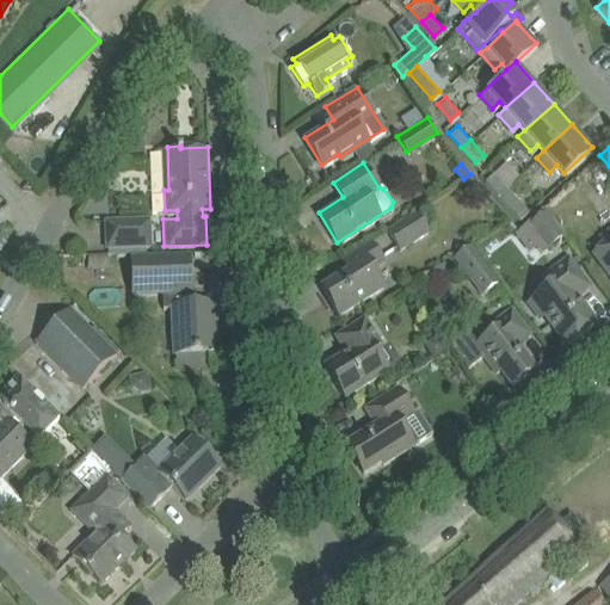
[(498,192),(506,184),(493,170),(485,178),(498,192)]
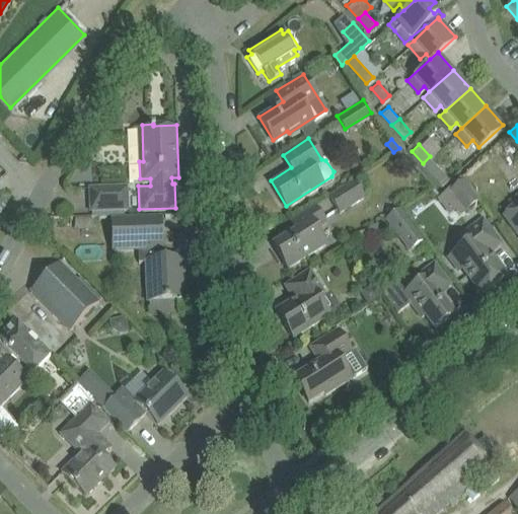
[(410,169),(415,164),(399,148),(393,152),(410,169)]
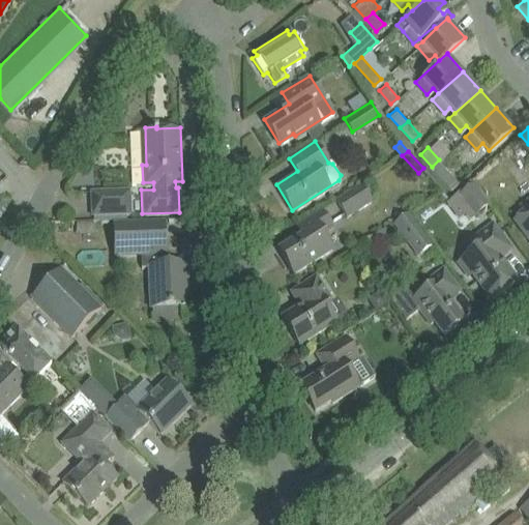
[(450,187),(458,180),(439,159),(432,167),(450,187)]
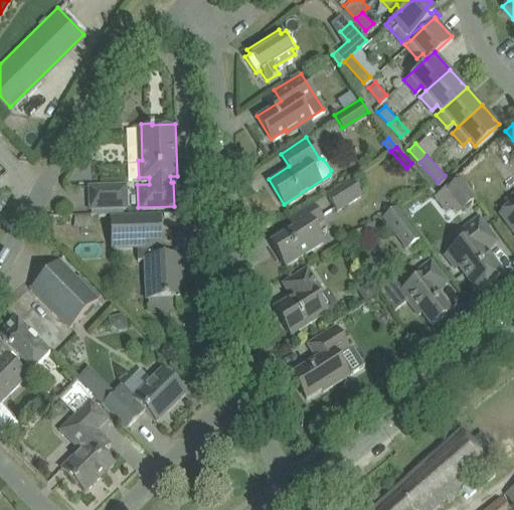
[(459,206),(474,195),(459,175),(444,186),(459,206)]
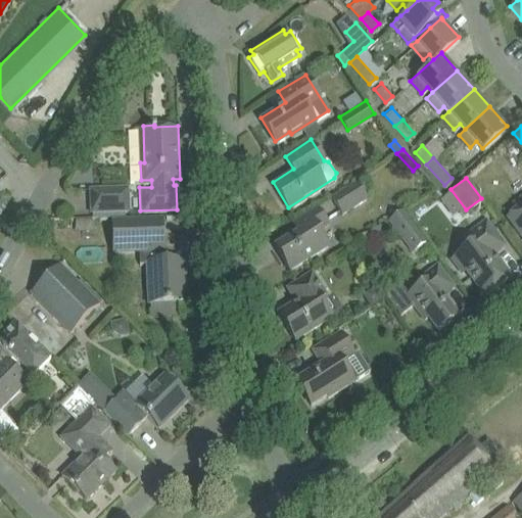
[(354,179),(331,194),(341,212),(366,196),(354,179)]
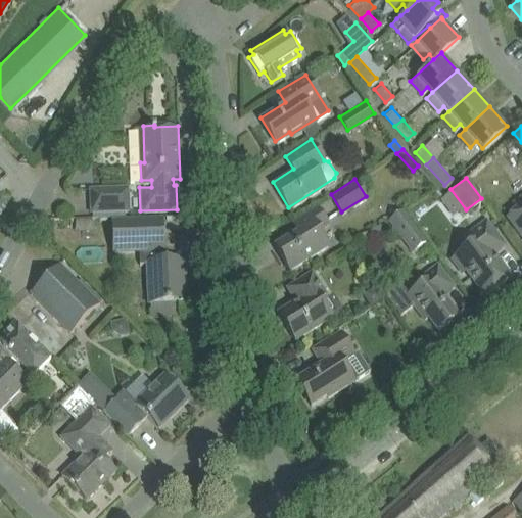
[(91,208),(128,207),(127,185),(90,186),(91,208)]
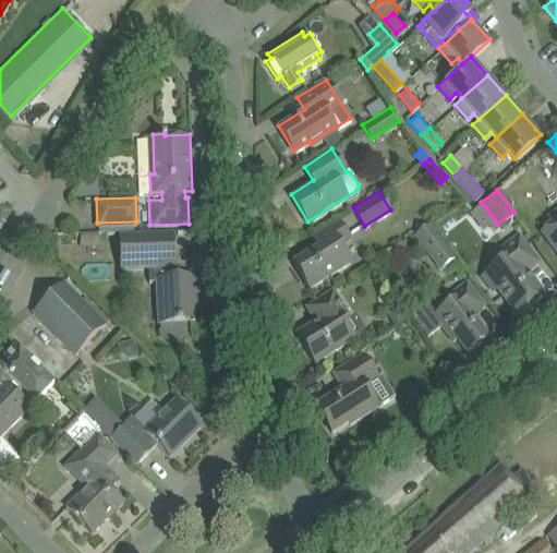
[(556,249),(556,207),(547,215),(552,221),(542,229),(556,249)]
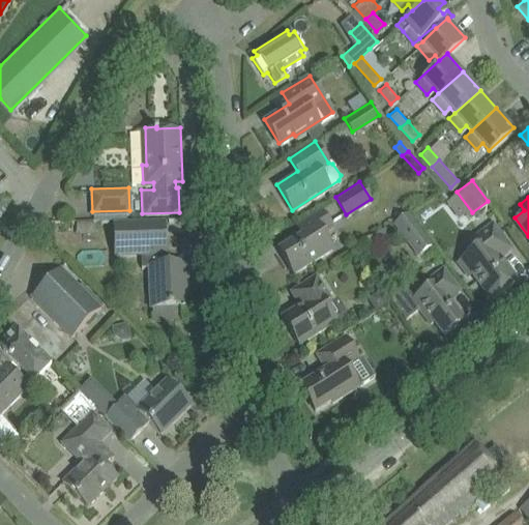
[(294,233),(276,244),(291,267),(294,272),(332,249),(329,243),(322,232),(332,225),(321,206),(296,223),(300,229),(294,233)]
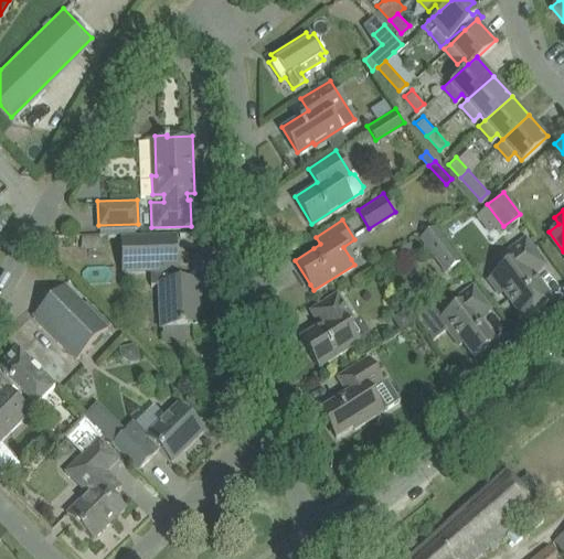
[(433,224),(419,234),(423,239),(434,254),(445,268),(458,257),(448,243),(437,228),(433,224)]
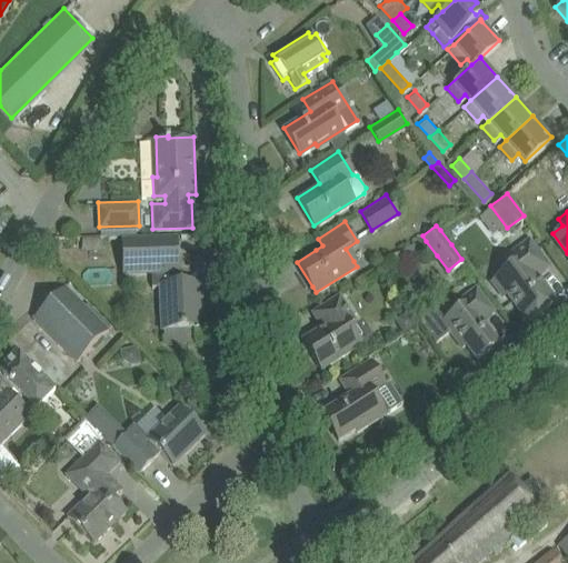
[(176,268),(175,235),(121,238),(122,271),(150,270),(151,284),(159,284),(161,327),(201,325),(199,281),(182,282),(181,267),(176,268)]
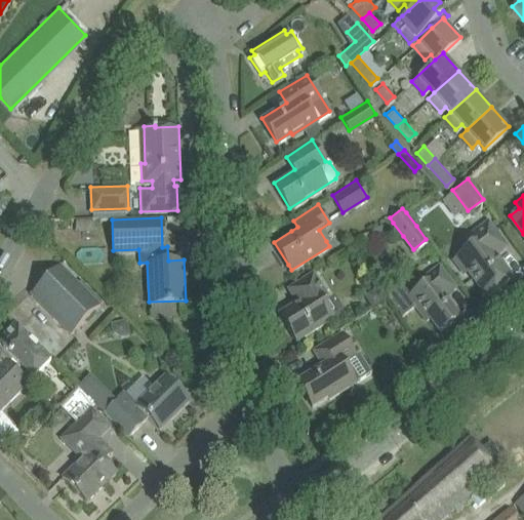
[(486,293),(511,275),(493,252),(506,243),(488,220),(466,236),(471,243),(456,254),(486,293)]
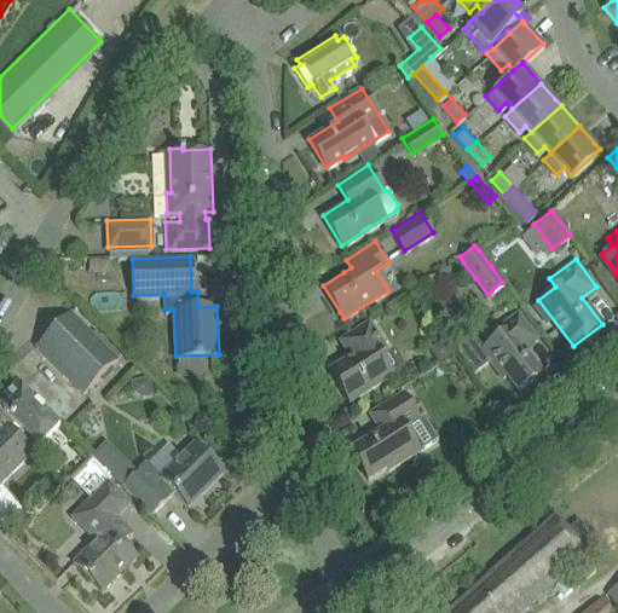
[(84,391),(117,357),(69,308),(35,343),(84,391)]
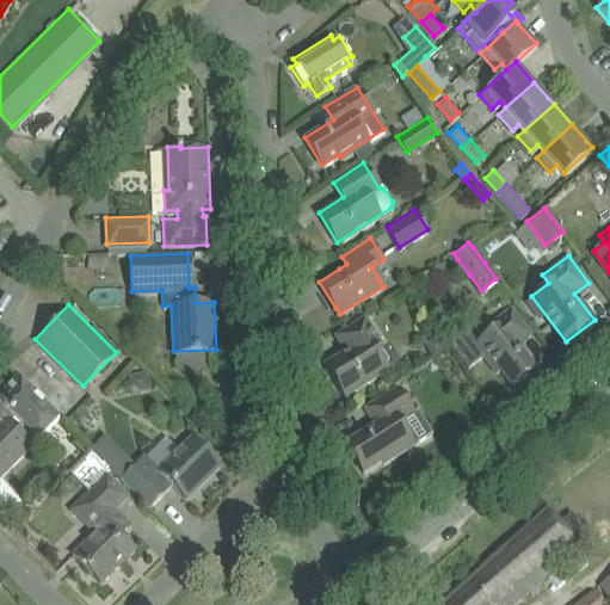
[(516,341),(530,332),(511,307),(486,326),(491,332),(478,341),(466,327),(455,335),(456,338),(449,341),(467,364),(482,353),(495,370),(499,368),(511,383),(534,365),(516,341)]
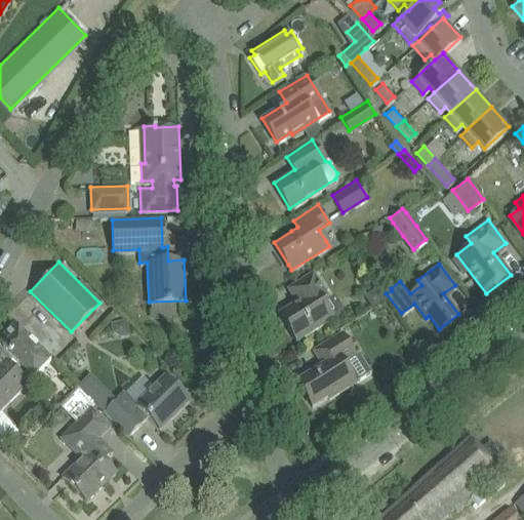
[(278,312),(295,338),(332,316),(320,296),(326,293),(312,271),(288,286),(296,301),(278,312)]
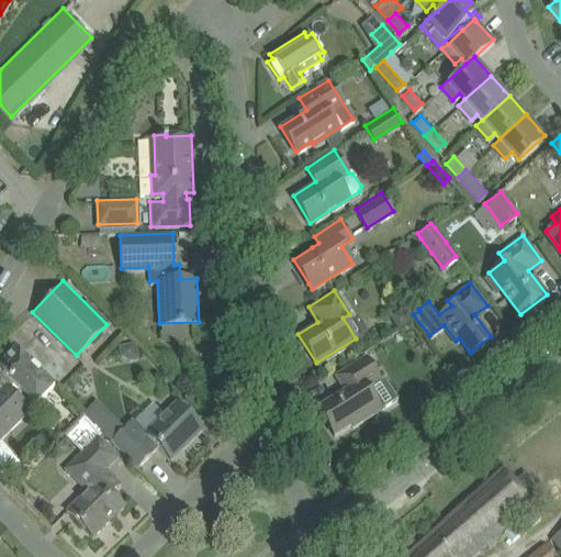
[(137,340),(119,344),(122,355),(132,359),(142,357),(137,340)]
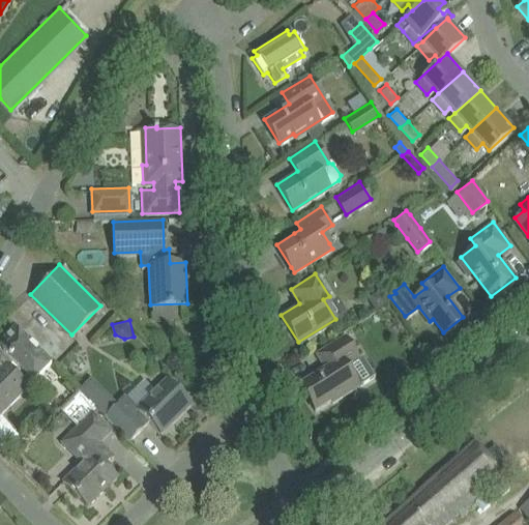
[(0,411),(12,399),(27,384),(51,360),(29,339),(15,324),(9,329),(1,337),(3,339),(0,344),(0,365),(0,411)]
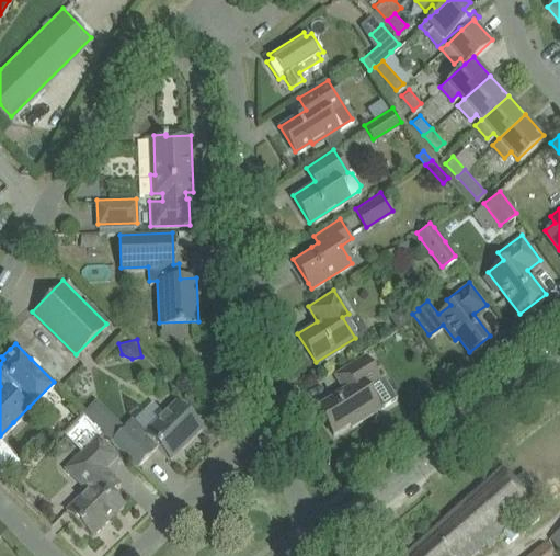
[(351,423),(378,406),(365,385),(379,376),(364,353),(334,372),(344,387),(316,406),(332,432),(350,421),(351,423)]
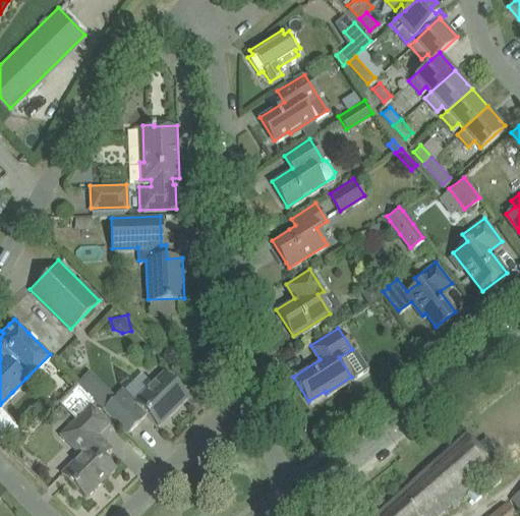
[(89,371),(77,383),(94,399),(102,407),(126,432),(140,417),(139,416),(145,411),(157,423),(186,394),(163,370),(152,382),(134,400),(133,400),(121,389),(114,396),(89,371)]
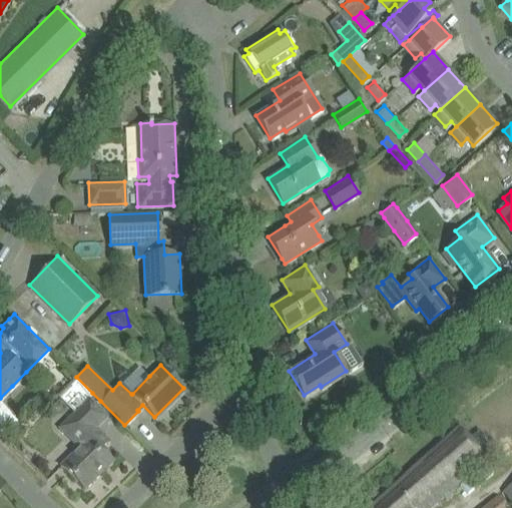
[(73,410),(58,425),(78,445),(60,463),(84,487),(112,459),(100,447),(109,439),(95,425),(107,414),(89,396),(92,393),(76,377),(64,389),(72,396),(80,404),(77,407),(74,410),(73,410)]
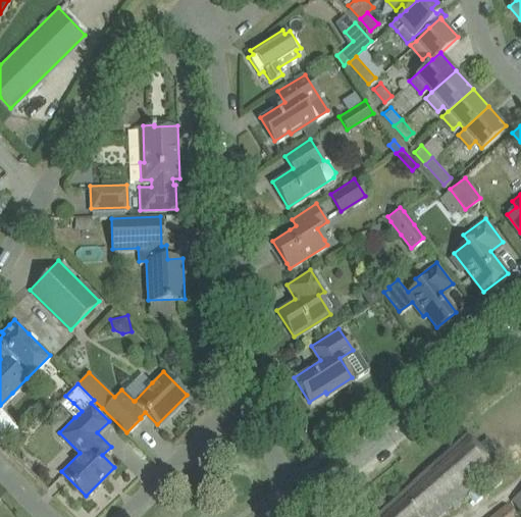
[(82,411),(65,396),(59,402),(75,417),(82,411)]
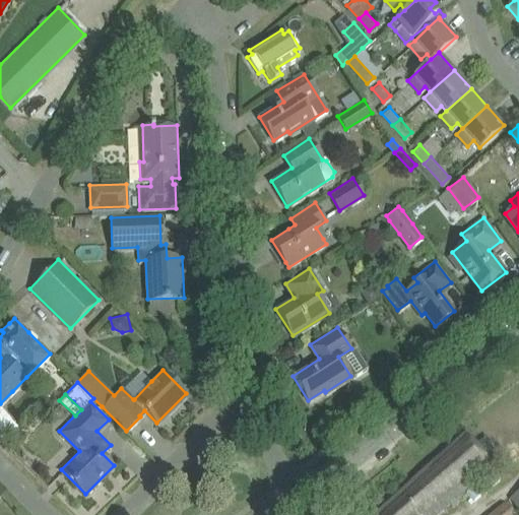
[(0,408),(0,438),(3,441),(20,424),(2,405),(0,408)]
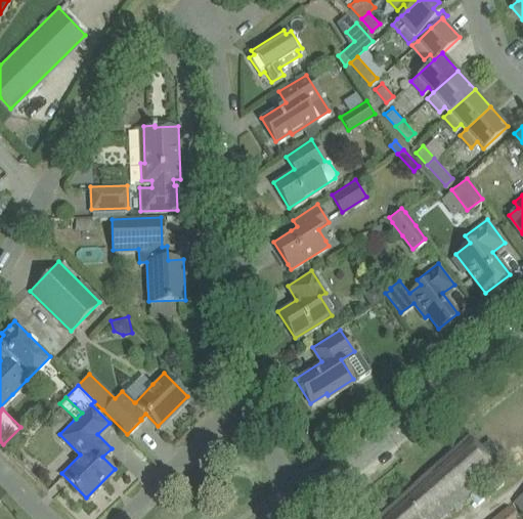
[(435,518),(495,465),(468,434),(373,518),(435,518)]
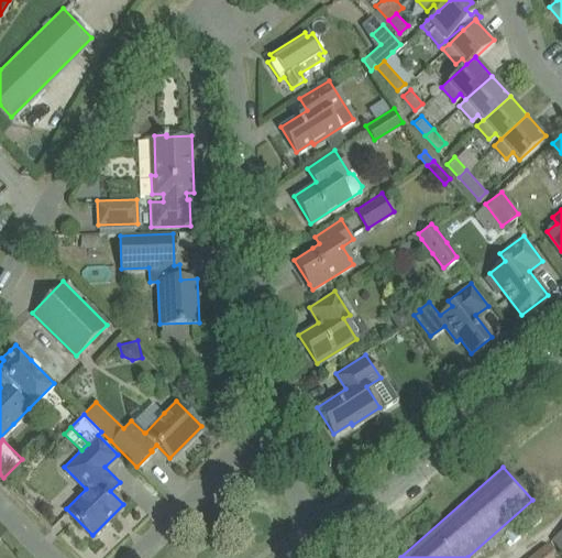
[(561,531),(552,538),(561,550),(561,531)]
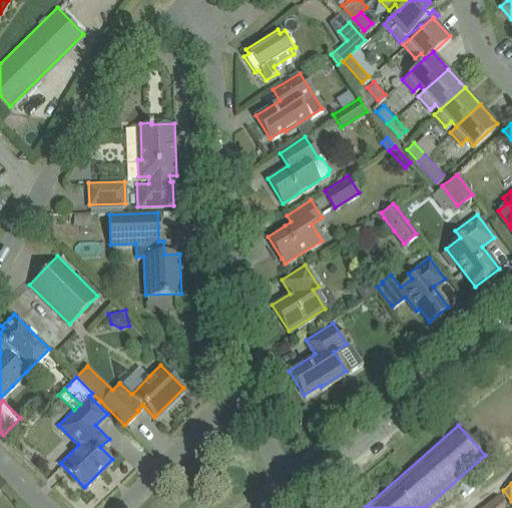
[(508,507),(497,493),(477,507),(508,507)]
